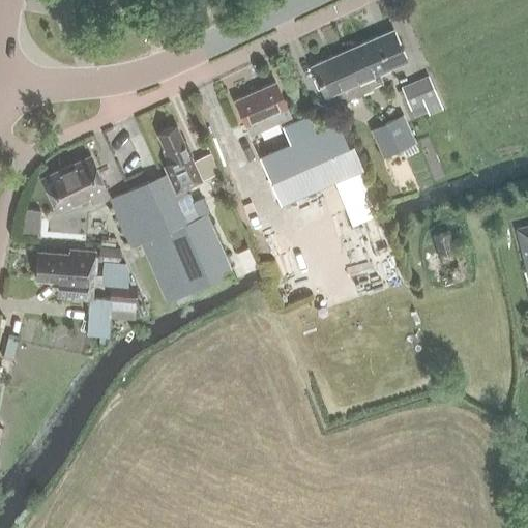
[(207,3),(205,0),(183,0),(188,11),(207,3)]
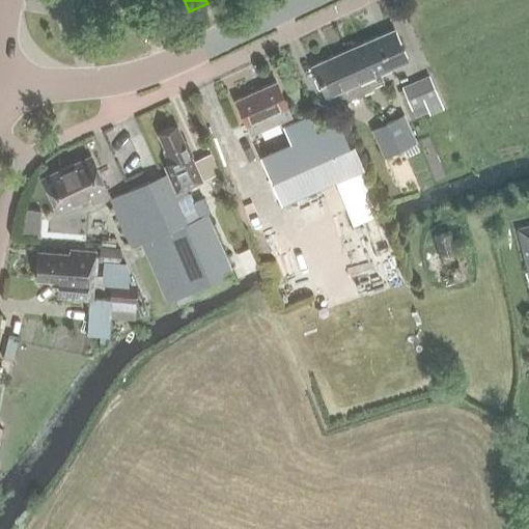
[(349,53),(366,94),(372,91),(372,89),(384,84),(379,75),(408,61),(394,32),(349,53)]
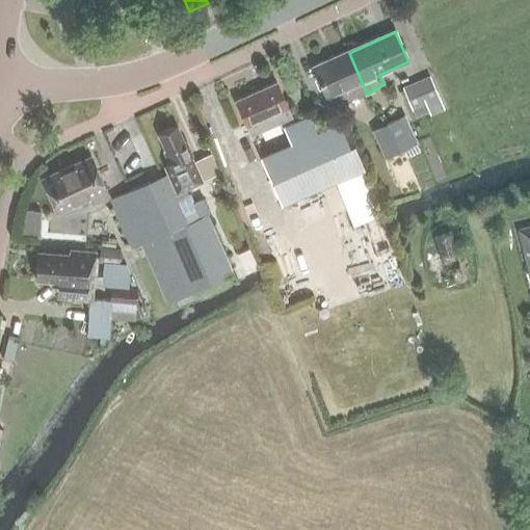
[(315,68),(328,99),(339,94),(343,105),(367,95),(349,53),(315,68)]
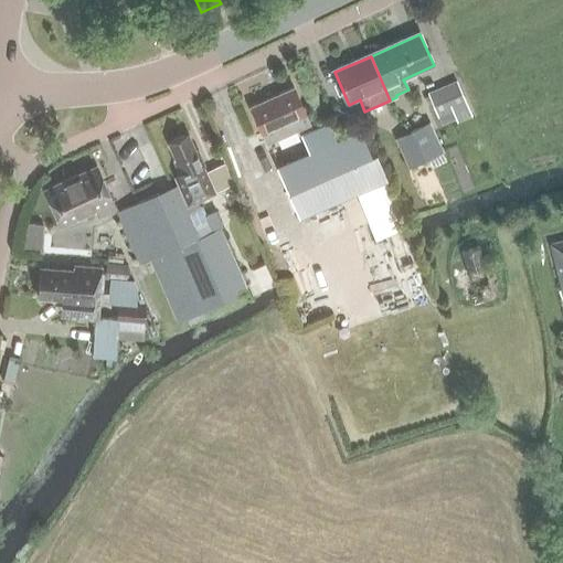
[(474,117),(469,107),(459,87),(432,99),(441,120),(444,126),(457,120),(458,124),(474,117)]
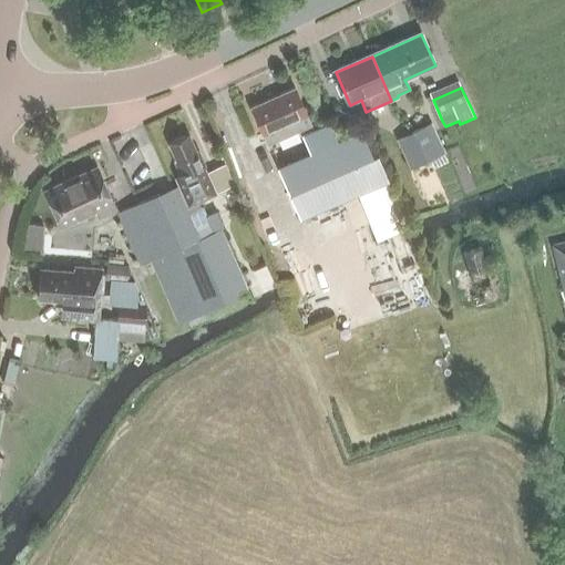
[(253,110),(268,145),(311,125),(296,90),(253,110)]
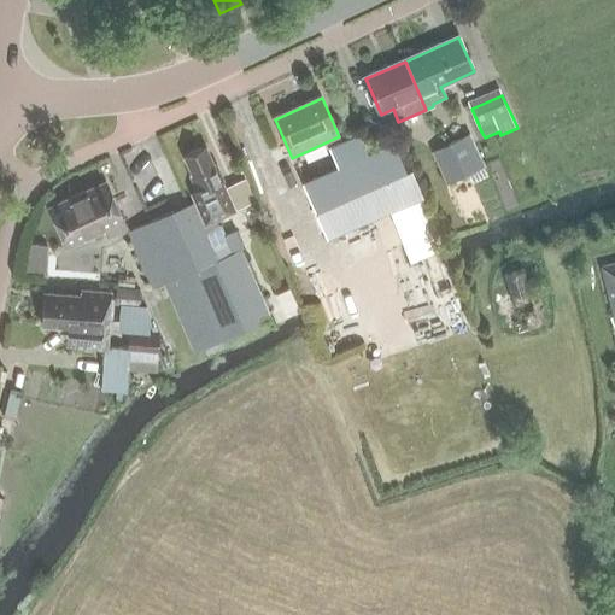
[(338,170),(304,185),(329,239),(422,195),(410,170),(405,173),(392,145),(368,156),(358,135),(328,148),(338,170)]
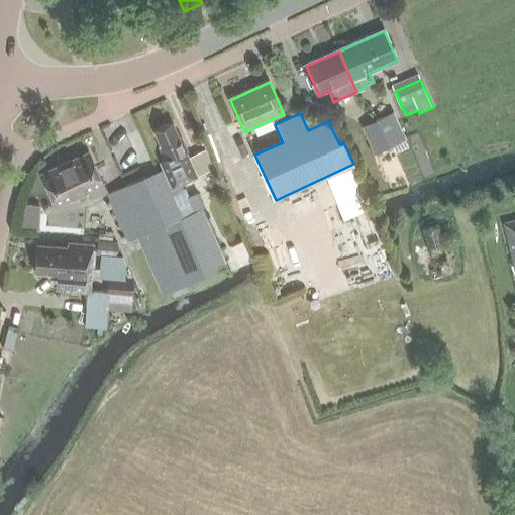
[(394,114),(381,120),(393,146),(398,157),(411,150),(394,114)]
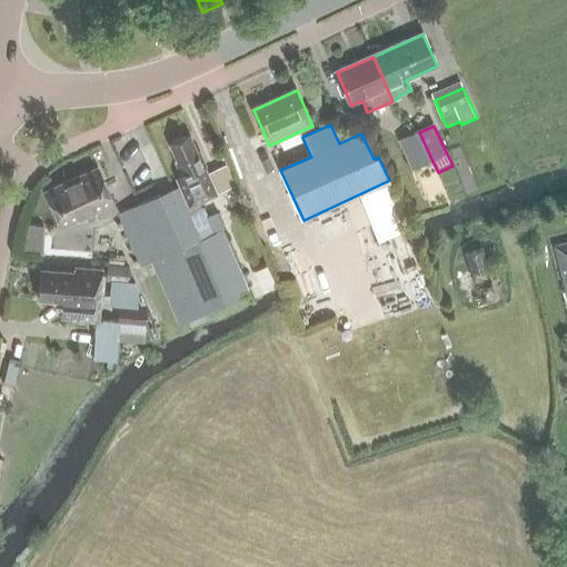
[(433,161),(419,132),(401,140),(415,170),(433,161)]
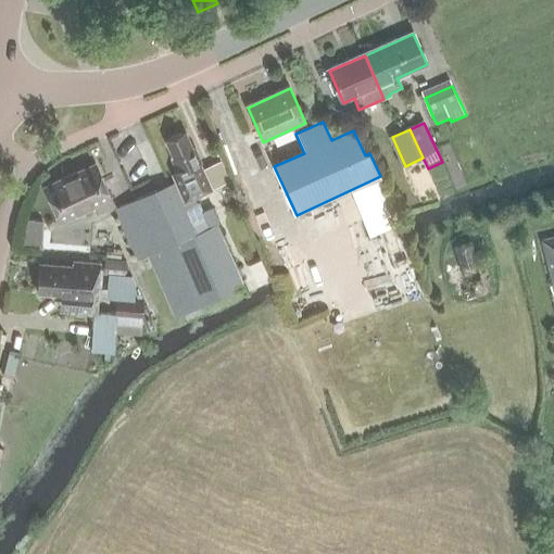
[(185,136),(166,145),(174,161),(171,162),(177,176),(173,178),(186,205),(208,194),(194,168),(201,165),(194,151),(192,152),(185,136)]
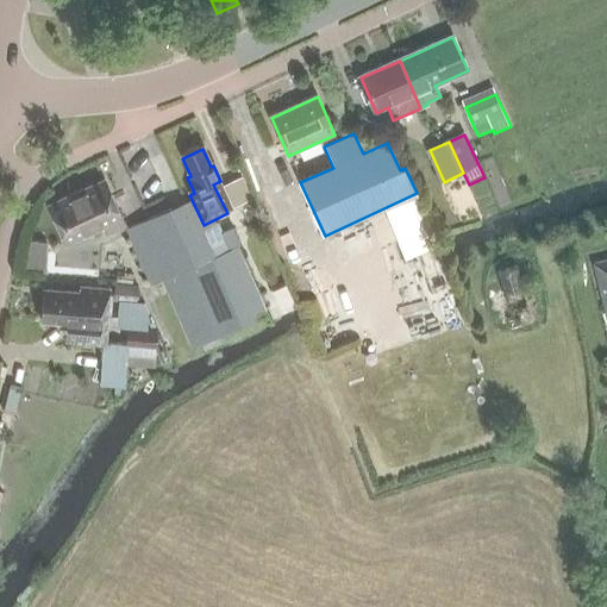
[(50,208),(67,245),(104,229),(107,237),(125,230),(105,183),(50,208)]
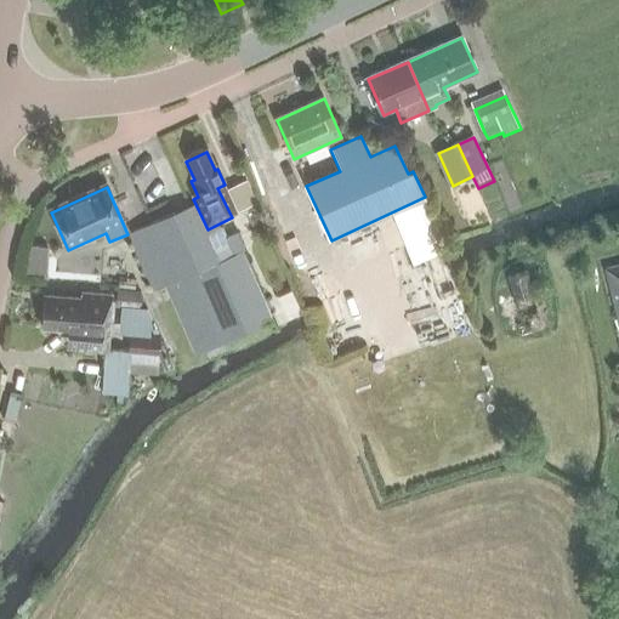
[(198,358),(271,325),(273,324),(271,319),(242,253),(236,255),(223,227),(205,236),(194,209),(130,238),(154,294),(166,288),(198,358)]
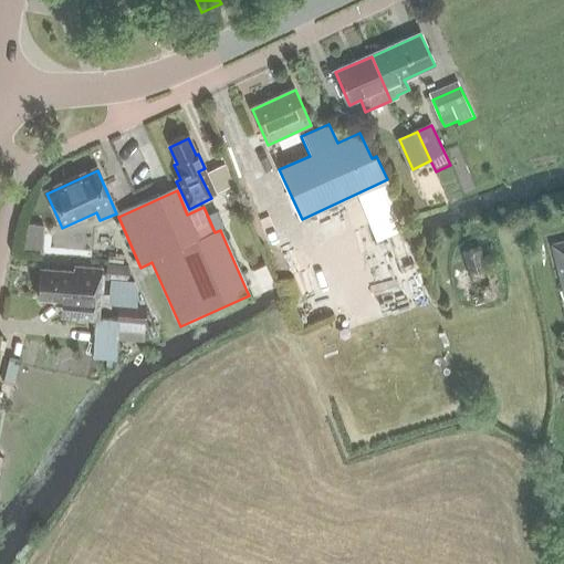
[(25,223),(23,249),(42,251),(44,225),(25,223)]
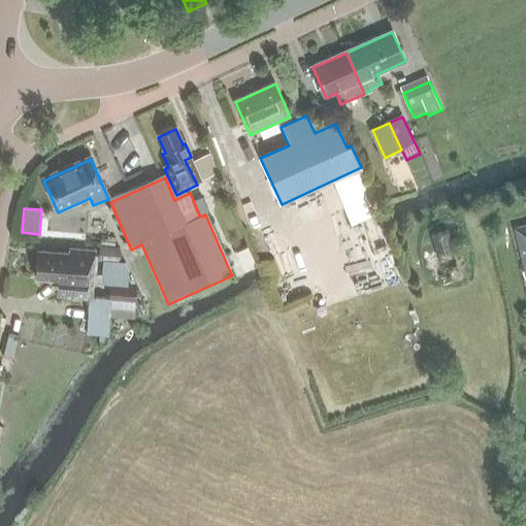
[(525,229),(514,232),(525,277),(525,229)]
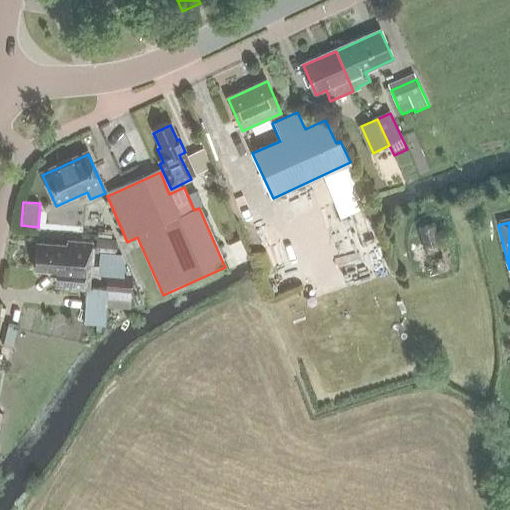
[(420,253),(428,278),(453,270),(442,235),(437,236),(435,228),(419,233),(425,251),(420,253)]
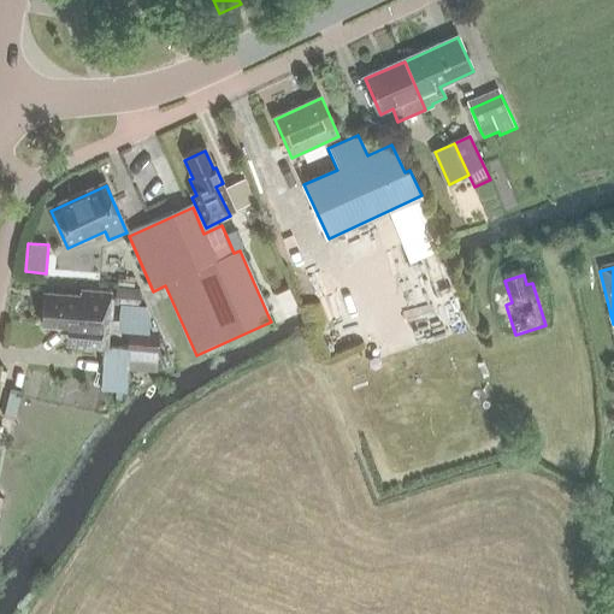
[(136,278),(120,277),(119,289),(118,289),(116,306),(124,307),(123,317),(139,318),(142,290),(136,290),(136,278)]
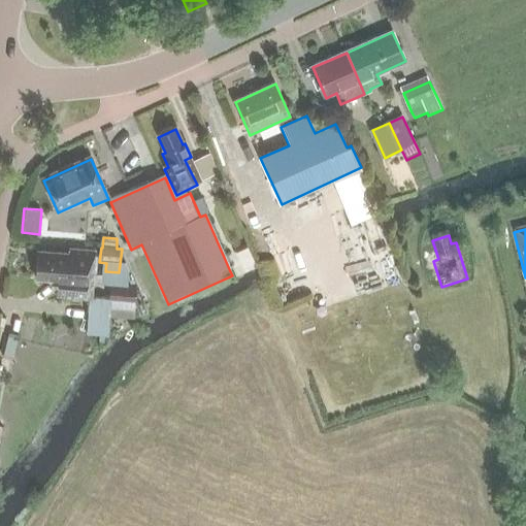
[(36,283),(67,285),(66,299),(92,301),(95,255),(69,253),(69,257),(37,255),(36,283)]
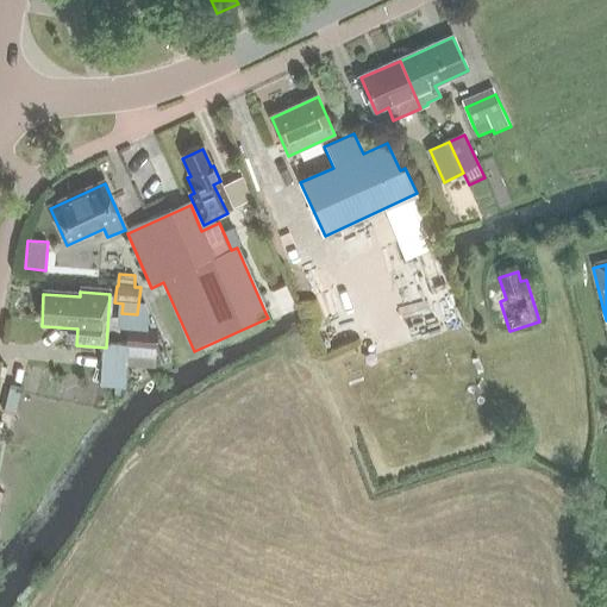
[(156,350),(157,333),(127,332),(126,348),(156,350)]
